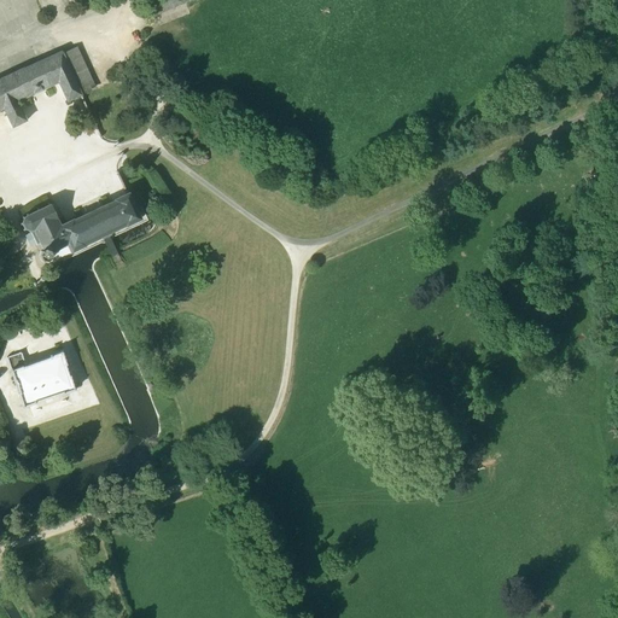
[(81,97),(73,76),(62,52),(0,81),(0,110),(4,109),(13,129),(27,122),(17,103),(58,83),(68,103),(81,97)]
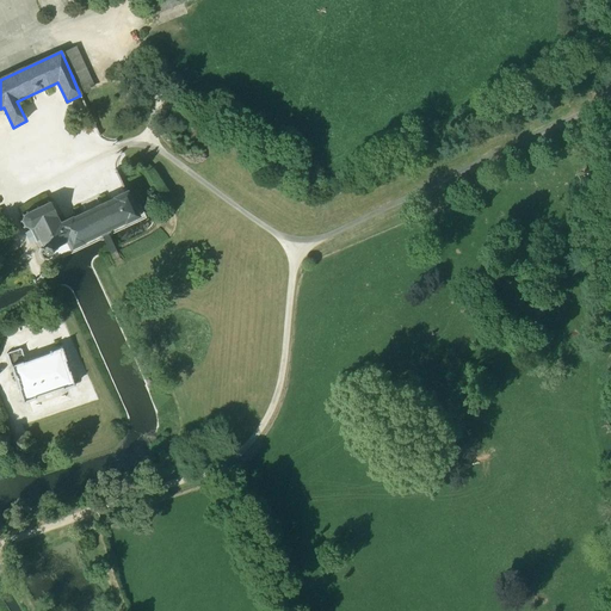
[(113,199),(72,218),(59,224),(55,217),(32,228),(35,234),(31,236),(35,244),(38,242),(41,247),(38,248),(37,253),(39,259),(44,260),(49,258),(50,253),(49,250),(57,246),(59,250),(61,252),(63,252),(67,252),(84,244),(98,236),(109,232),(109,230),(124,223),(124,224),(140,217),(125,187),(124,189),(116,171),(113,172),(112,172),(113,173),(107,177),(106,176),(105,176),(106,177),(104,177),(105,178),(104,179),(105,180),(104,181),(105,183),(105,181),(107,185),(106,186),(107,187),(107,186),(110,190),(109,191),(109,192),(110,191),(111,193),(112,195),(111,195),(113,199)]
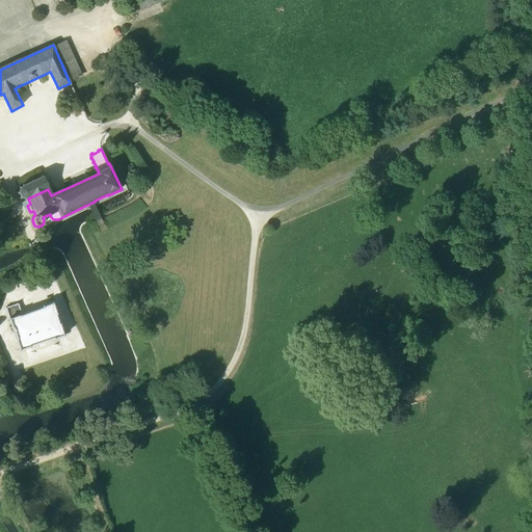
[(41,178),(32,181),(32,180),(30,181),(31,182),(24,185),(23,184),(21,185),(22,187),(20,188),(19,187),(18,188),(19,189),(18,192),(16,192),(17,194),(18,194),(20,197),(18,198),(20,200),(21,198),(24,200),(24,202),(26,201),(26,200),(28,198),(48,189),(50,188),(49,186),(48,187),(44,179),(46,178),(49,185),(51,184),(47,175),(43,177),(42,175),(40,176),(41,178)]
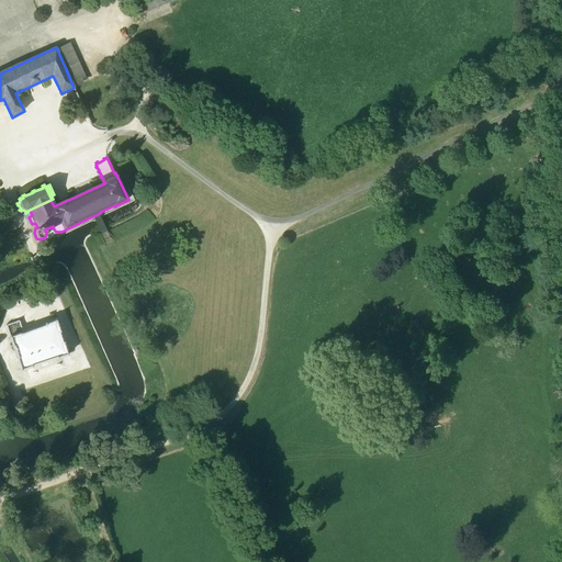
[(57,321),(23,332),(20,321),(6,325),(17,358),(21,371),(68,355),(64,341),(57,321)]
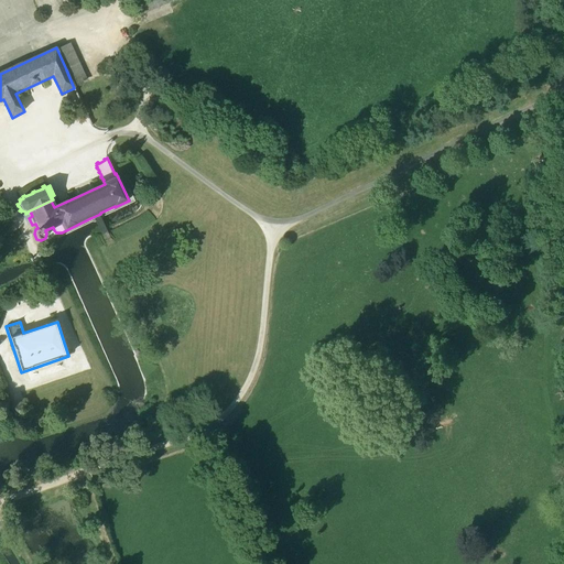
[(22,401),(9,407),(13,420),(28,415),(22,401)]
